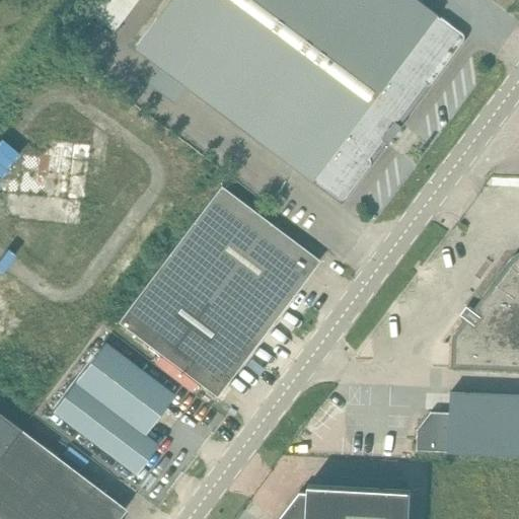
[(172,0),(137,48),(313,180),(314,179),(317,182),(317,183),(338,199),(370,167),(382,140),(387,144),(400,126),(395,123),(424,85),(463,43),(464,36),(463,35),(452,26),(417,0),(172,0)]
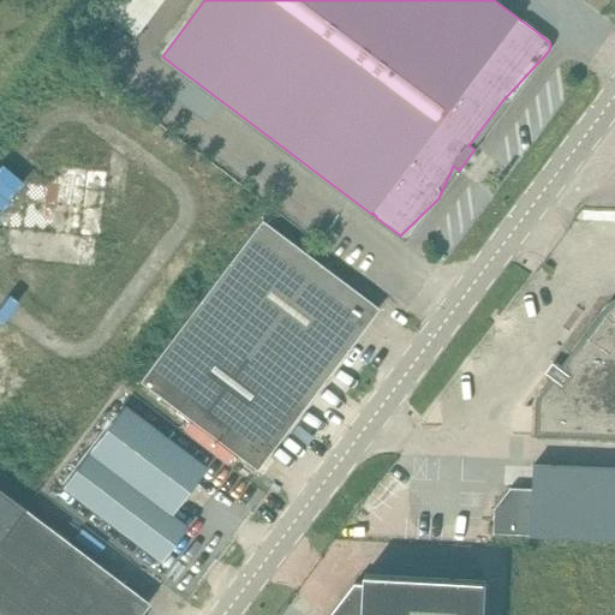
[(262,222),(141,383),(256,471),(377,309),(358,294),(262,222)]
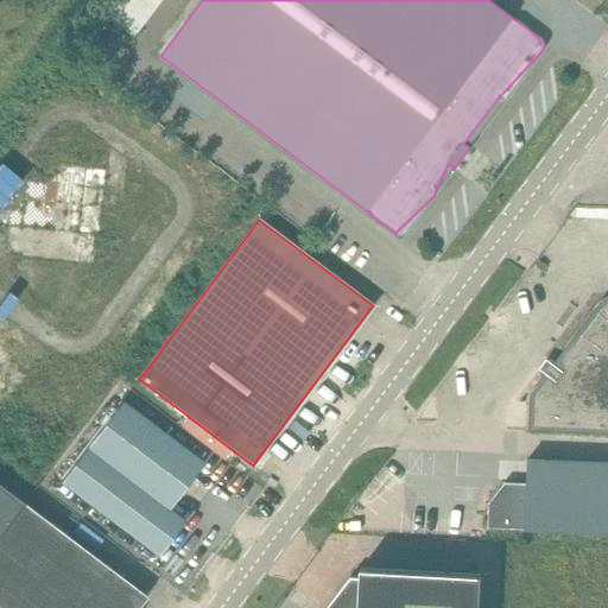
[(534,390),(529,431),(607,434),(607,312),(555,363),(550,360),(540,374),(534,390)]
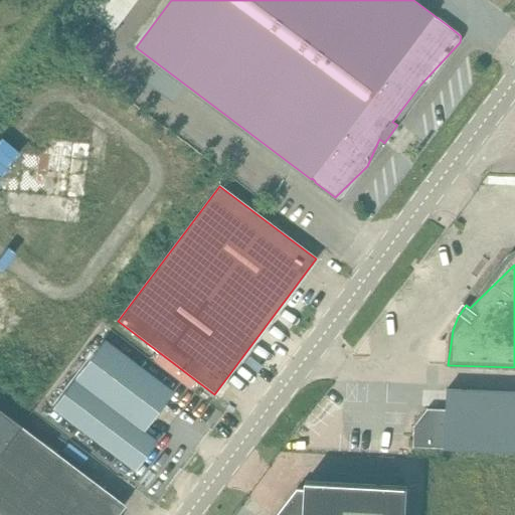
[(103,341),(52,408),(118,459),(134,471),(156,442),(143,432),(172,392),(156,380),(103,341)]
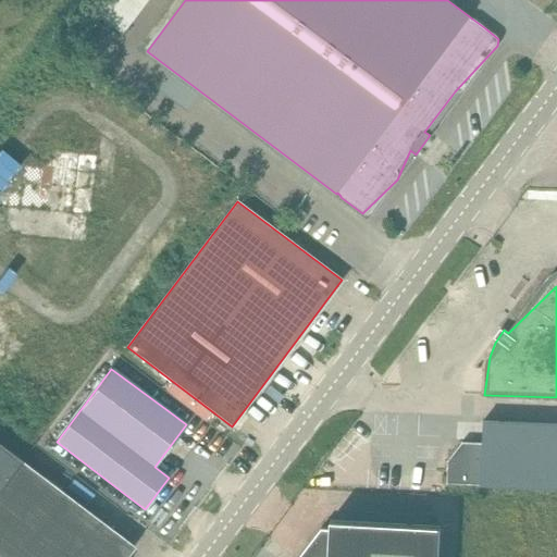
[(449,468),(448,491),(556,495),(556,431),(485,430),(484,452),(462,448),(449,468)]
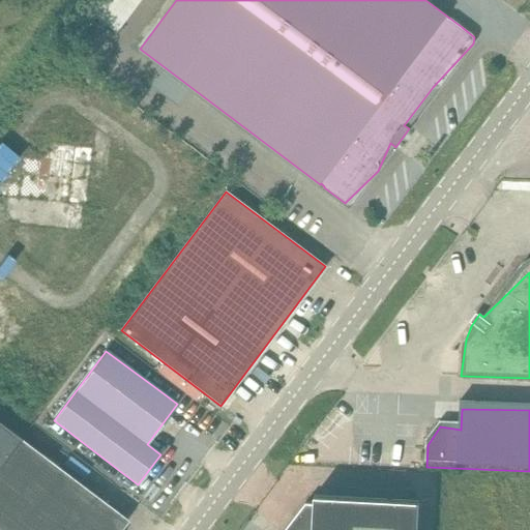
[(0,423),(0,529),(118,529),(126,520),(0,423)]
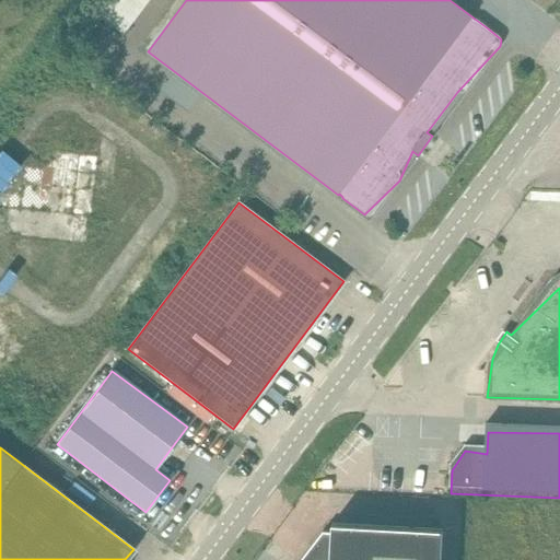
[(324,531),(300,559),(441,559),(443,531),(331,524),(331,533),(324,531)]
